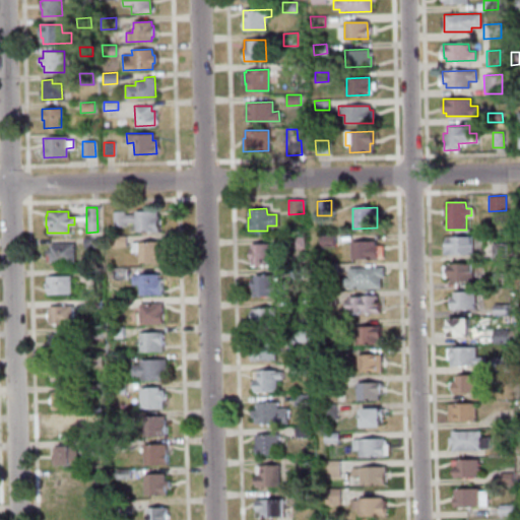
[(135,231),(135,221),(124,222),(124,226),(113,226),(113,211),(124,211),(124,214),(135,214),(135,211),(156,211),(156,232),(145,232),(145,230),(135,231)]
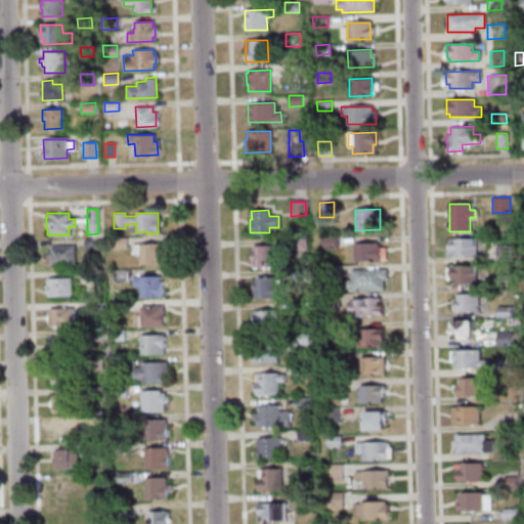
[(126,247),(112,248),(112,237),(126,237),(126,247)]
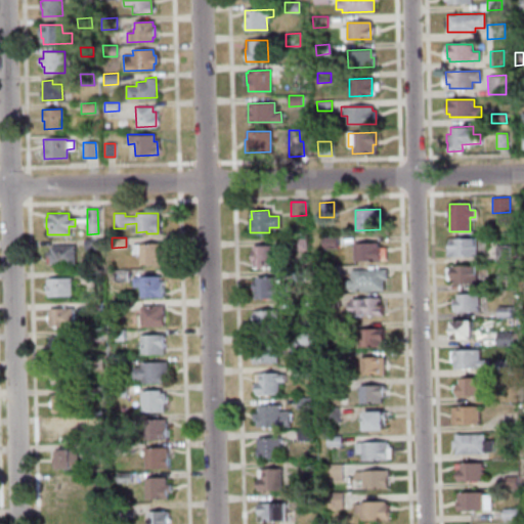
[(322,237),(336,237),(336,247),(322,248),(322,237)]
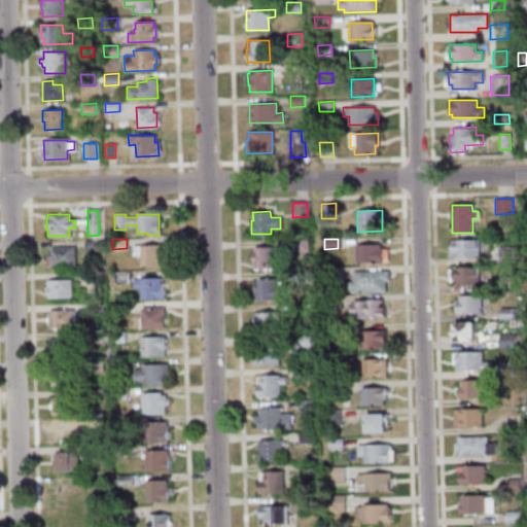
[(449,248),(452,248),(452,240),(479,239),(479,256),(449,257),(449,248)]
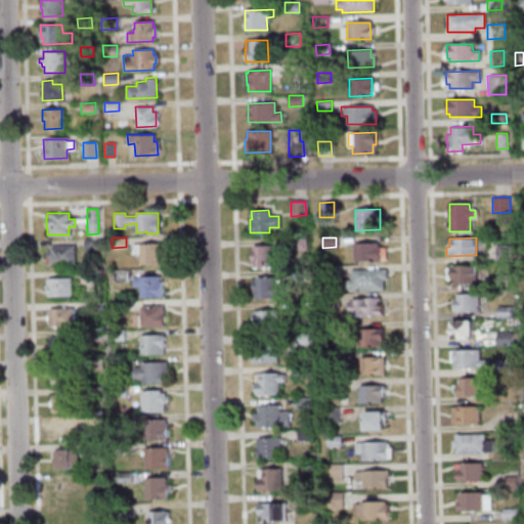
[(98,238),(98,249),(85,249),(85,239),(98,238)]
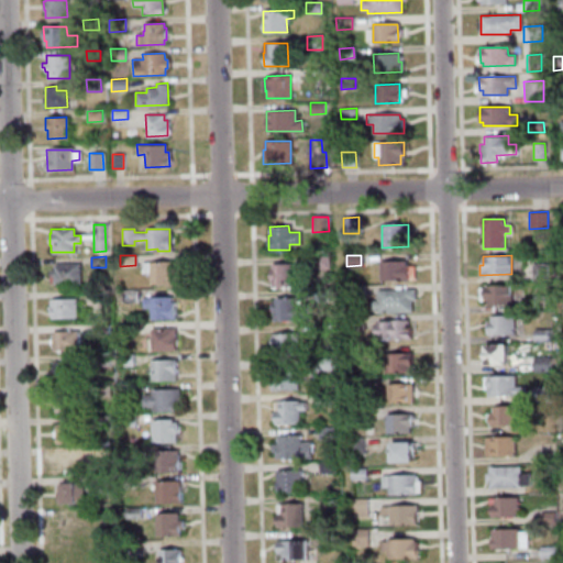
[(313,269),(313,256),(329,256),(329,268),(313,269)]
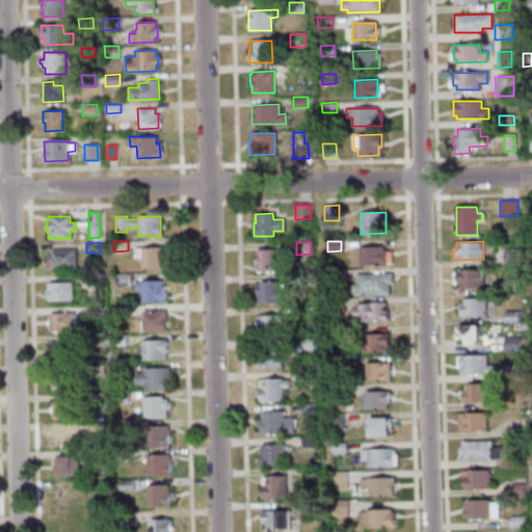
[(360,264),(360,246),(383,246),(383,249),(387,249),(387,264),(360,264)]
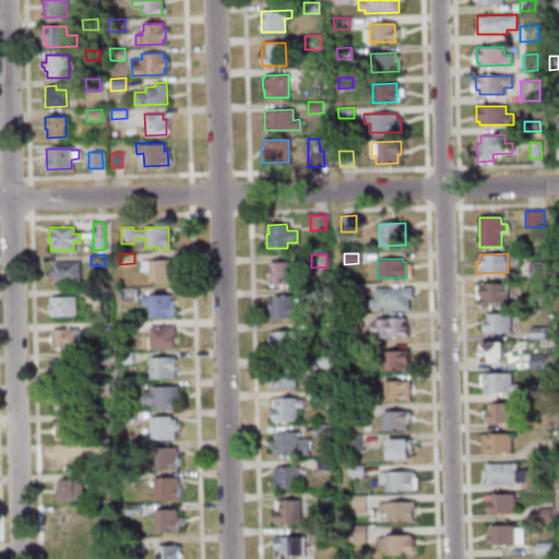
[(170,260),(170,265),(171,264),(173,281),(149,282),(149,270),(141,270),(141,260),(170,260)]
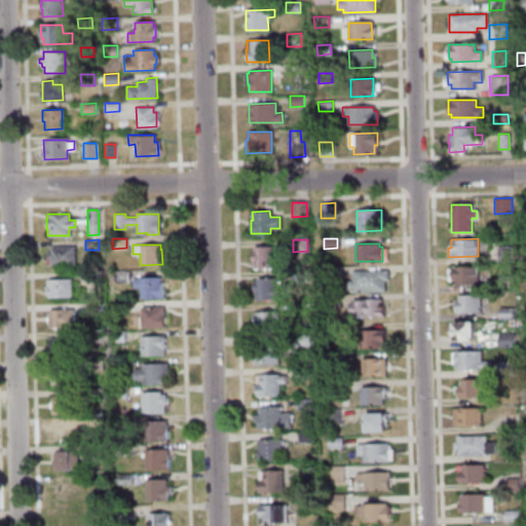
[(74,264),(46,264),(46,253),(50,253),(50,247),(73,246),(74,264)]
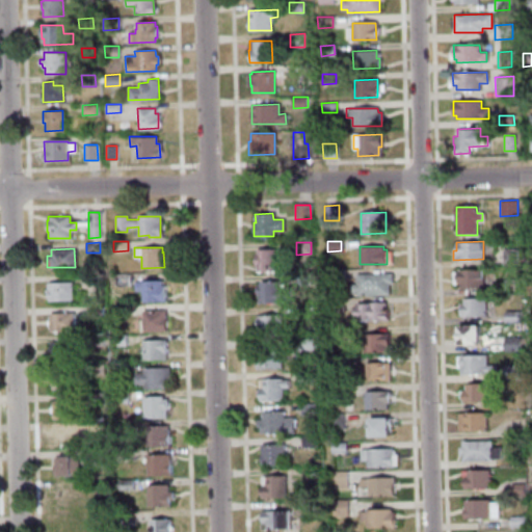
[(257,270),(256,249),(273,249),(274,260),(286,260),(286,270),(257,270)]
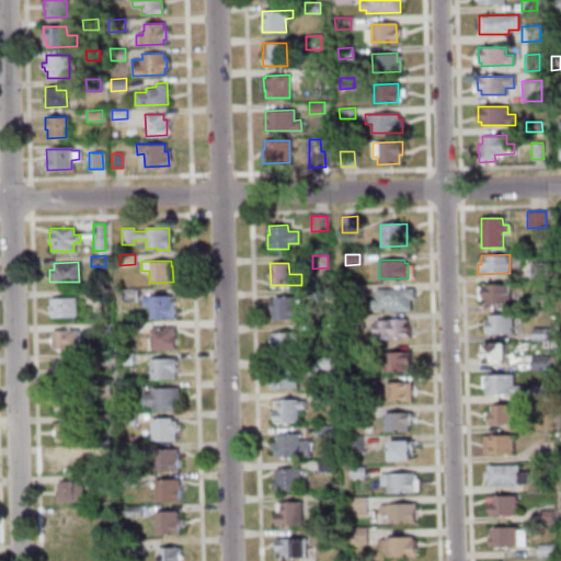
[(531,278),(531,263),(546,263),(546,277),(531,278)]
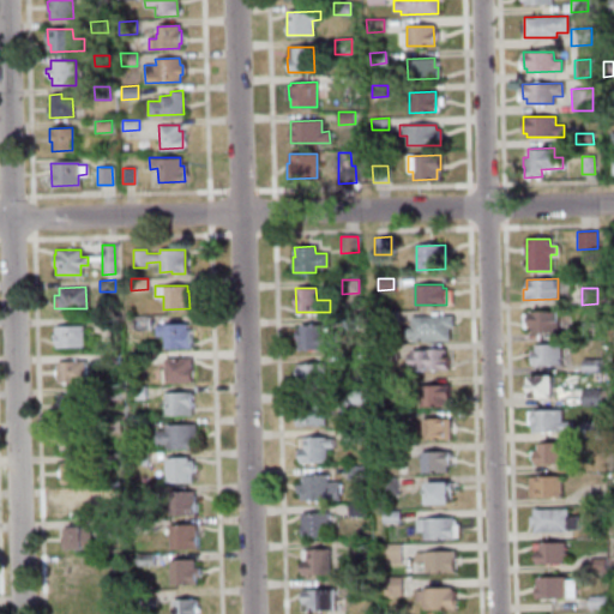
[(523,327),(522,314),(528,314),(528,312),(558,311),(558,331),(531,331),(531,327),(523,327)]
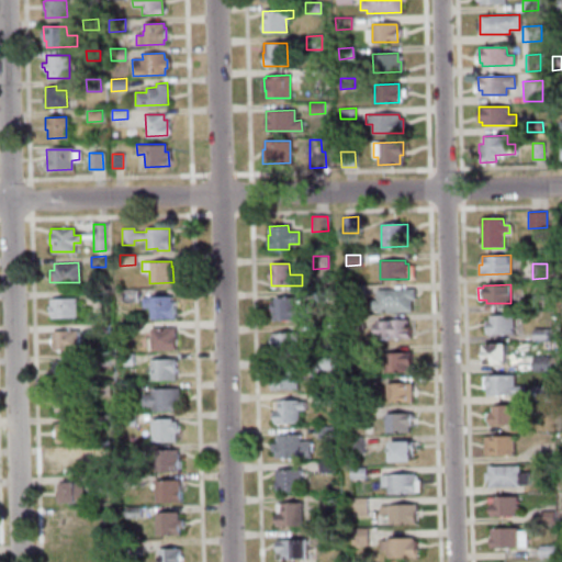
[(363,294),(350,295),(350,285),(363,285),(363,294)]
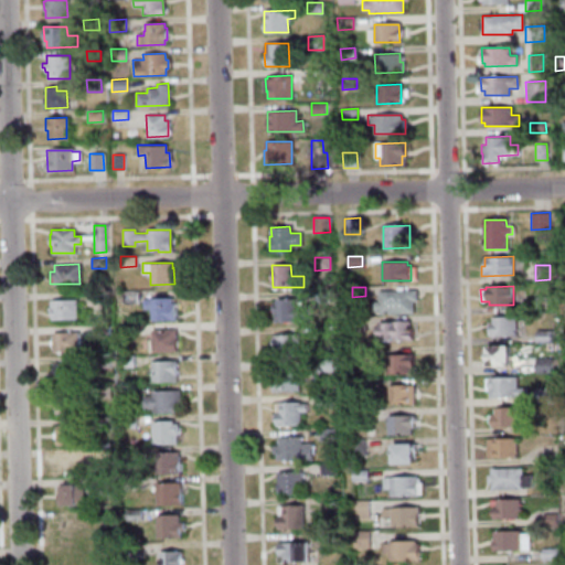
[(92,301),(91,291),(106,290),(106,301),(92,301)]
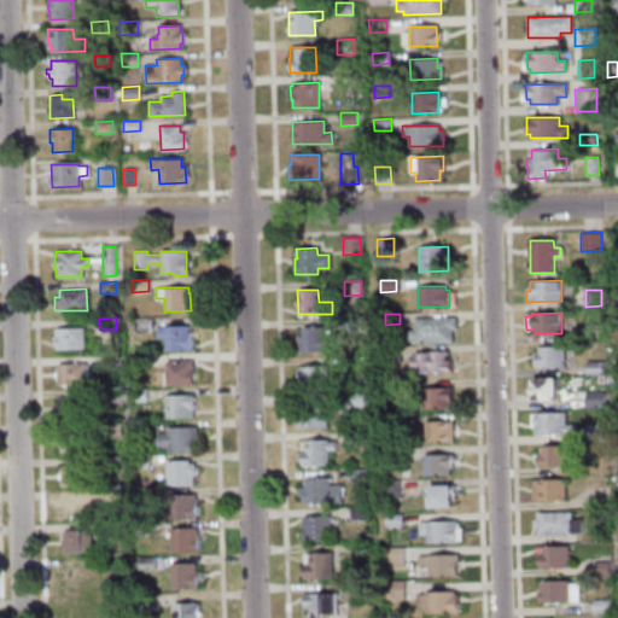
[(455,330),(452,330),(452,342),(415,343),(415,339),(407,340),(407,331),(415,331),(415,318),(455,318),(455,330)]
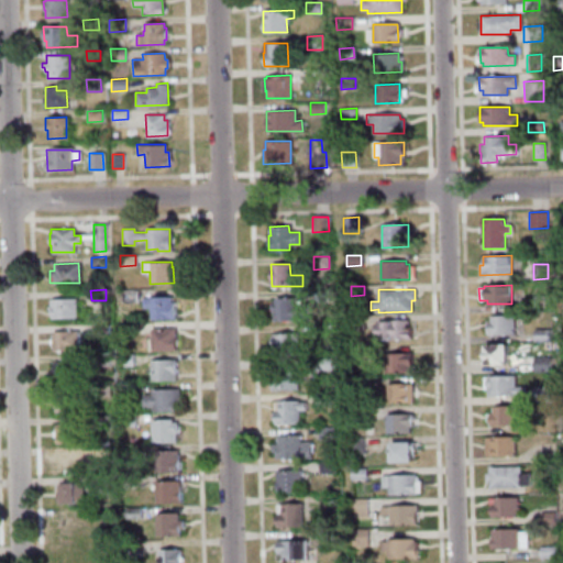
[(121,290),(136,290),(136,301),(121,301),(121,290)]
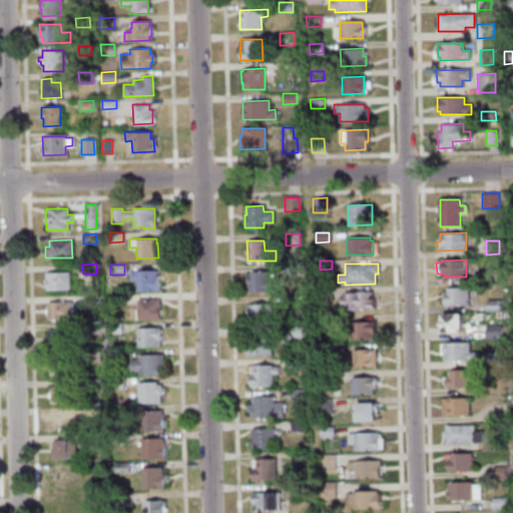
[(301,275),(287,276),(286,265),(300,265),(301,275)]
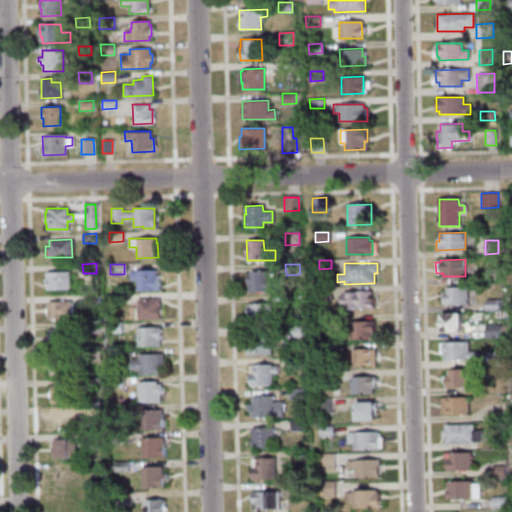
[(499,281),(486,282),(486,270),(499,269),(499,281)]
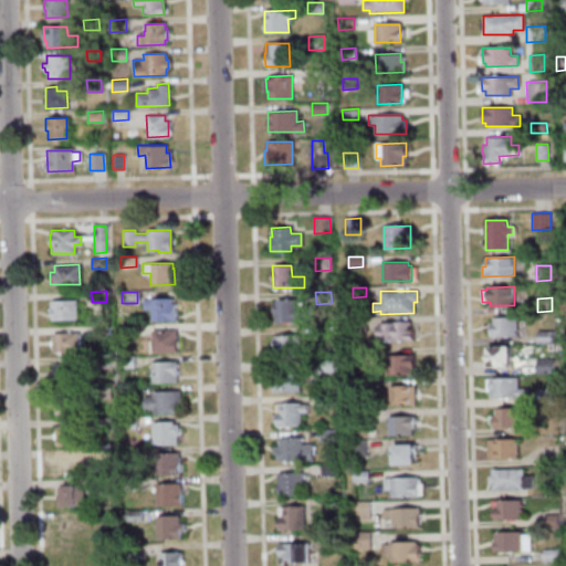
[(144,308),(144,300),(171,299),(171,303),(175,303),(175,321),(153,321),(153,308),(144,308)]
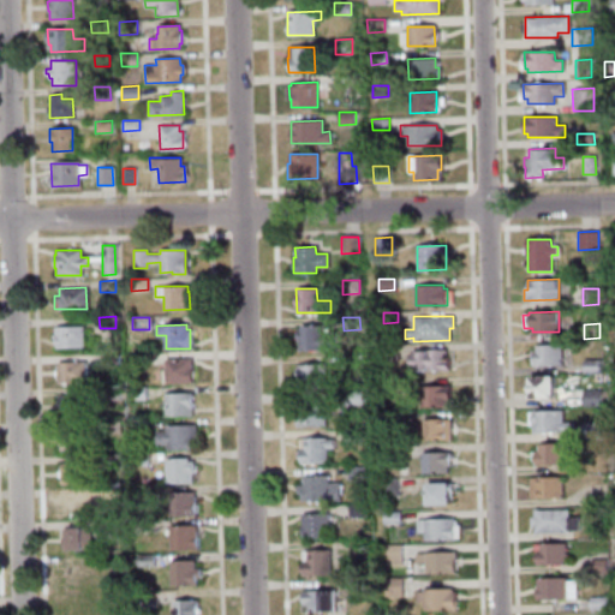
[(54,326),(83,326),(84,346),(54,347),(54,326)]
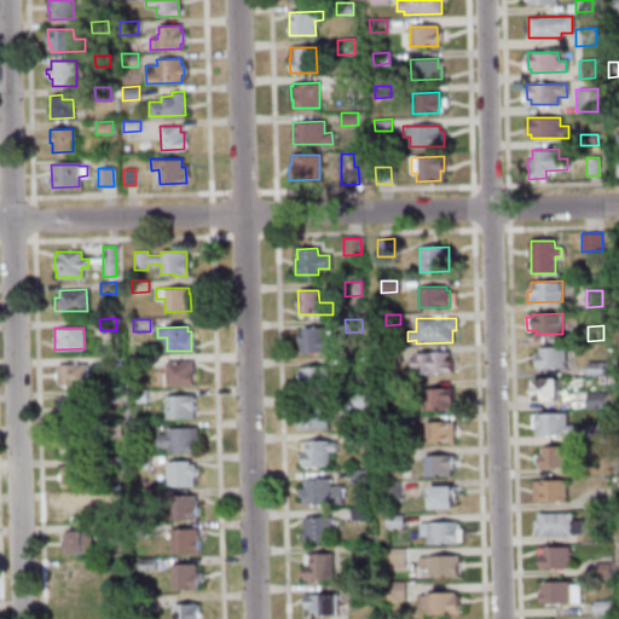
[(336,333),(336,351),(300,351),(300,331),(302,331),(302,328),(325,328),(325,334),(336,333)]
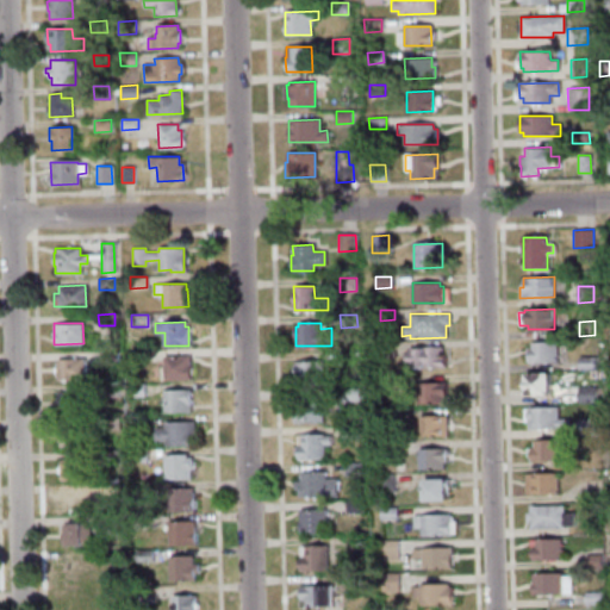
[(528,347),(531,347),(531,342),(556,342),(556,362),(529,362),(528,347)]
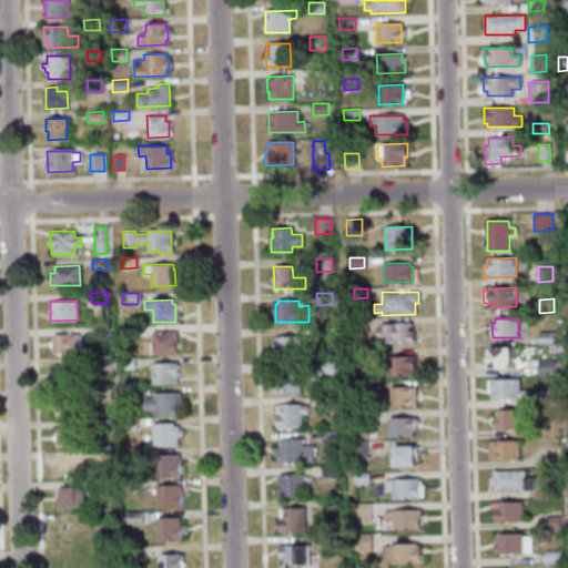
[(381,324),(412,323),(412,333),(414,333),(414,341),(381,341),(381,324)]
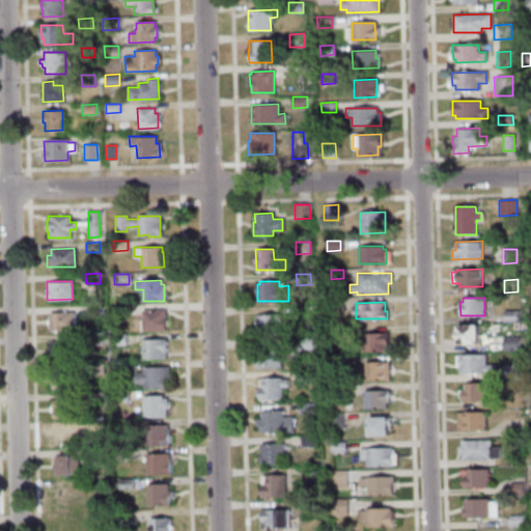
[(102,316),(87,316),(87,306),(102,306),(102,316)]
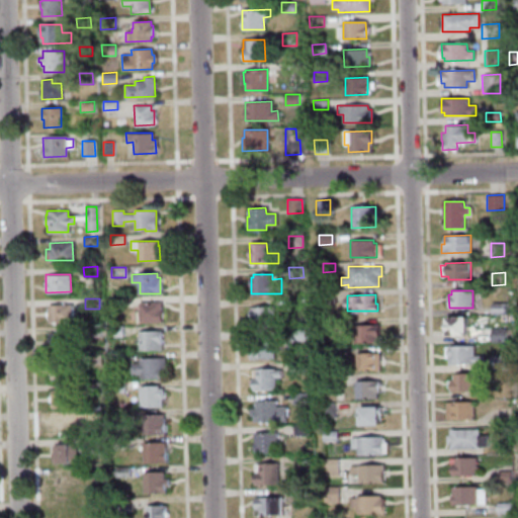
[(288,309),(288,299),(304,298),(304,309),(288,309)]
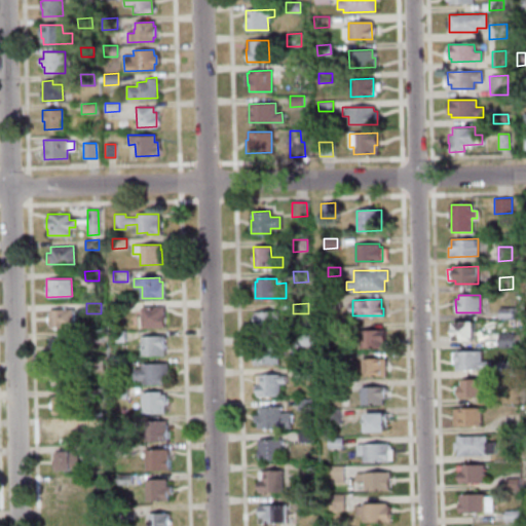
[(163,327),(136,327),(135,316),(142,316),(141,307),(163,306),(163,327)]
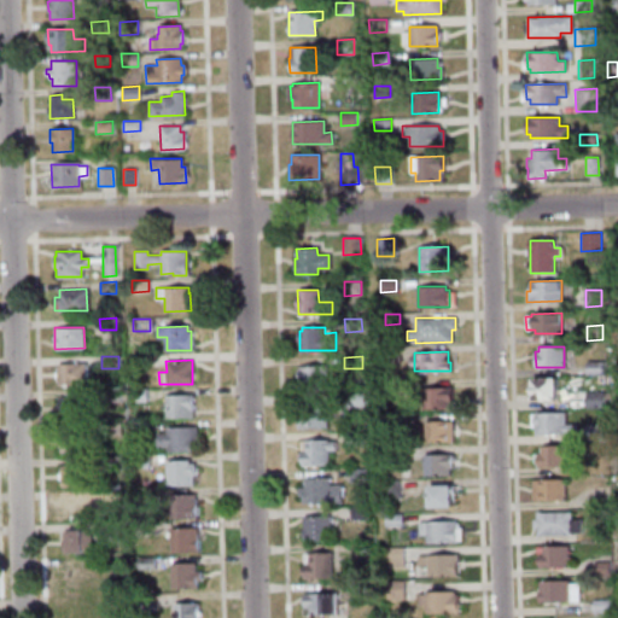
[(586,374),(586,362),(602,362),(602,374),(586,374)]
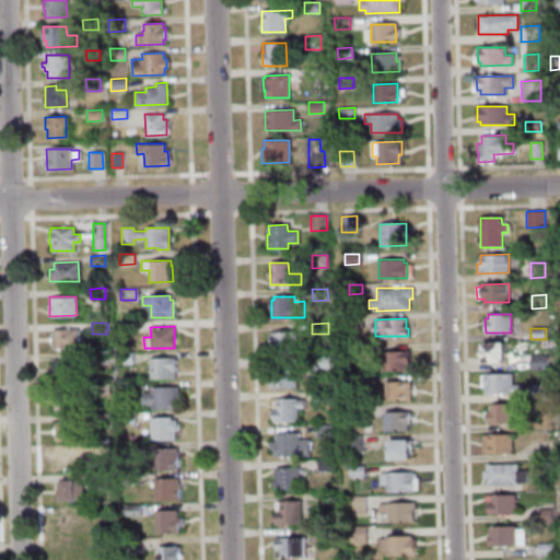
[(77,329),(77,348),(51,348),(51,329),(77,329)]
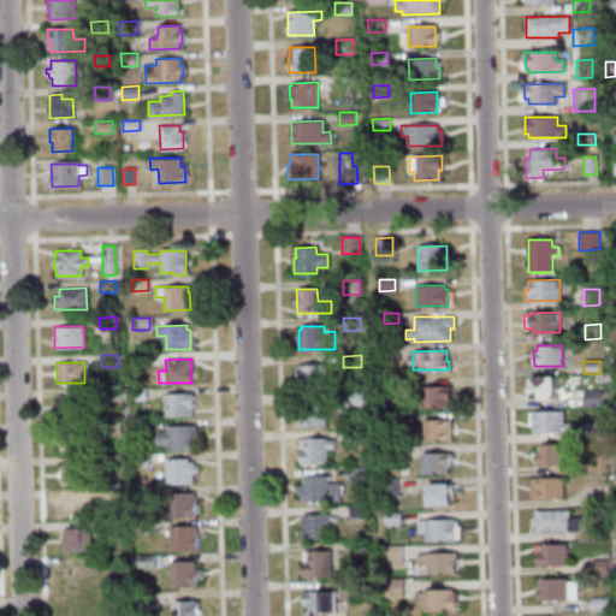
[(298,365),(325,365),(326,388),(298,388),(298,365)]
